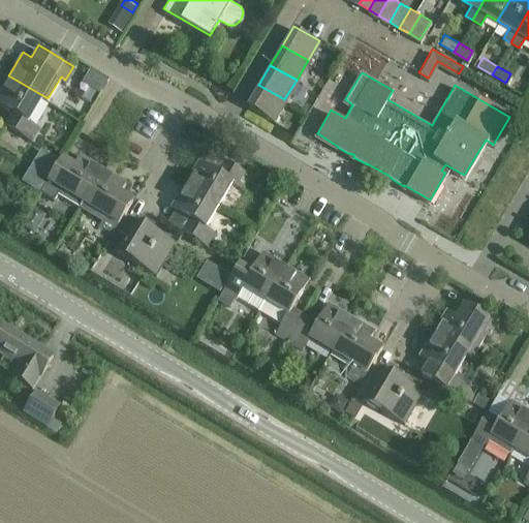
[(48,98),(8,75),(0,89),(0,101),(13,110),(6,122),(32,137),(39,124),(29,118),(41,97),(47,100),(48,98)]
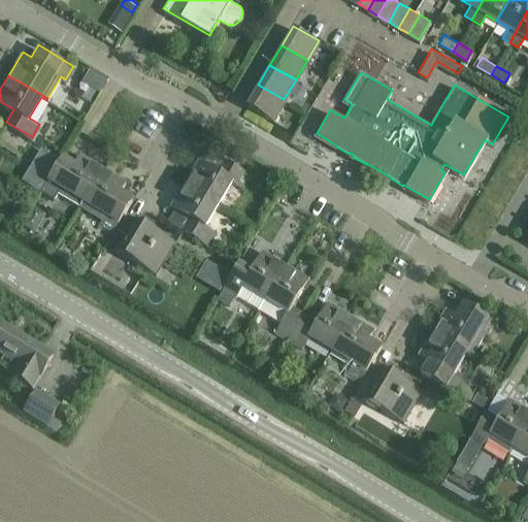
[(272,119),(284,99),(258,85),(246,103),(272,119)]
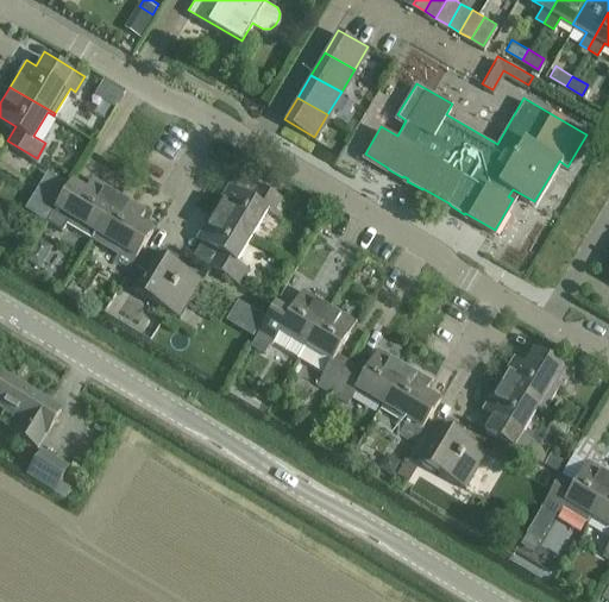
[(70,215),(95,230),(118,190),(92,175),(87,183),(86,186),(71,177),(64,188),(48,218),(63,227),(70,215)]
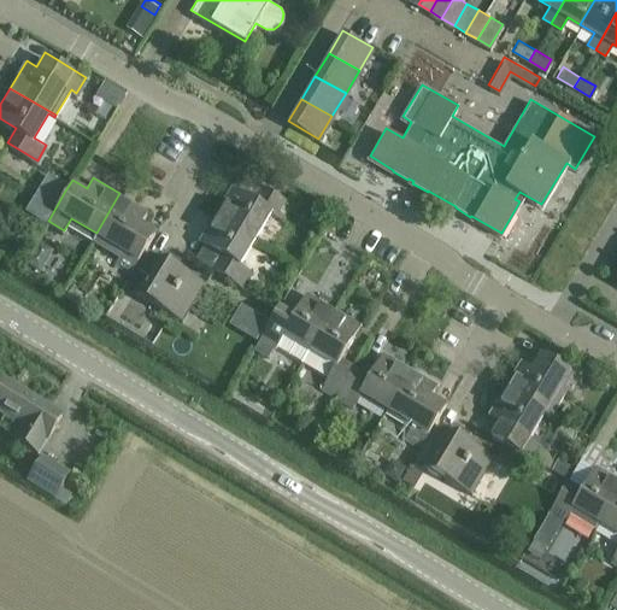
[(292,201),(263,185),(254,198),(233,185),(216,212),(254,236),(270,210),(282,218),(292,201)]
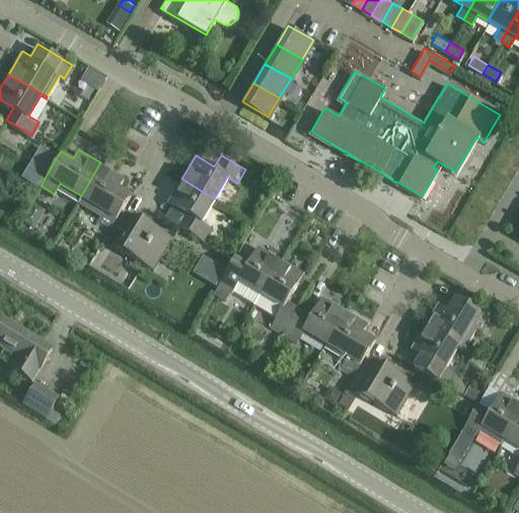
[(124,176),(100,162),(81,196),(78,201),(100,214),(97,220),(109,227),(125,202),(130,194),(118,186),(119,184),(124,176)]
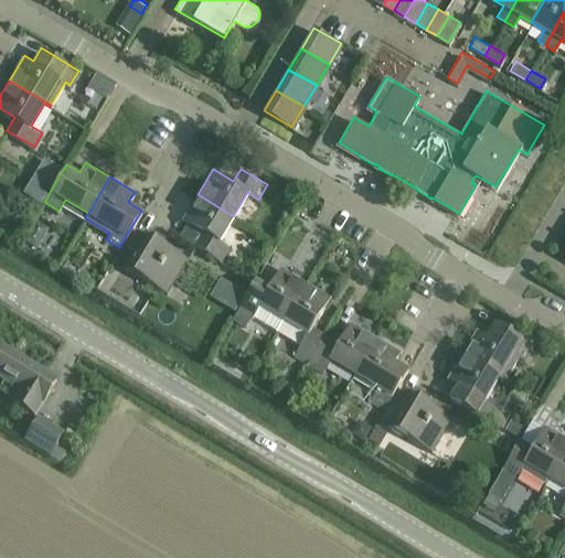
[(222,260),(231,246),(220,238),(233,216),(198,194),(183,218),(203,232),(195,244),(222,260)]
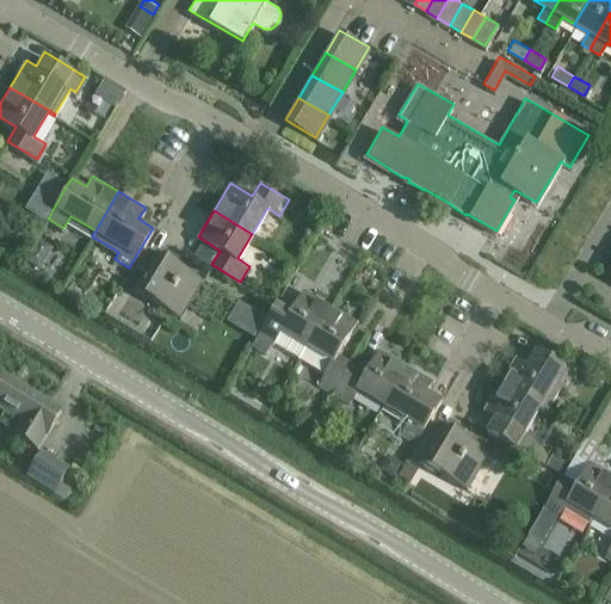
[(146,269),(134,288),(180,315),(203,278),(171,259),(174,251),(162,244),(158,251),(156,251),(147,245),(136,263),(146,269)]
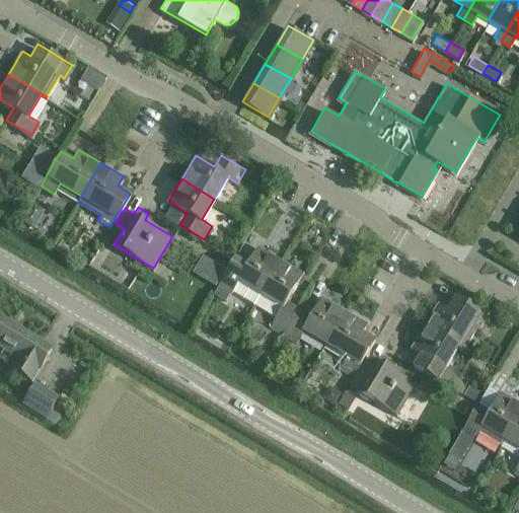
[(26,208),(21,218),(34,225),(40,216),(26,208)]
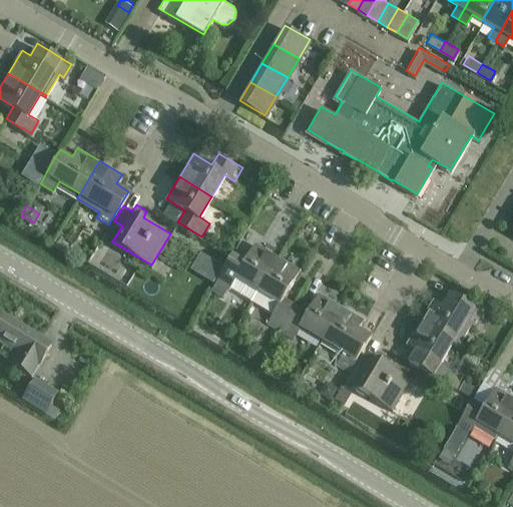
[(250,299),(277,256),(253,241),(243,260),(231,252),(224,264),(214,281),(211,287),(225,294),(230,287),(250,299)]
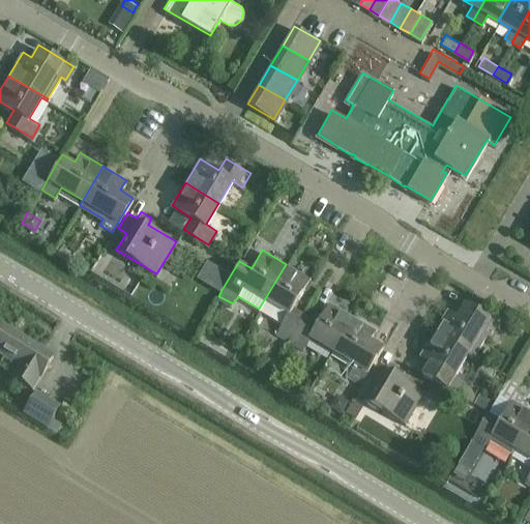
[(289,339),(303,313),(292,306),(310,278),(286,264),(259,309),(282,322),(276,330),(289,339)]
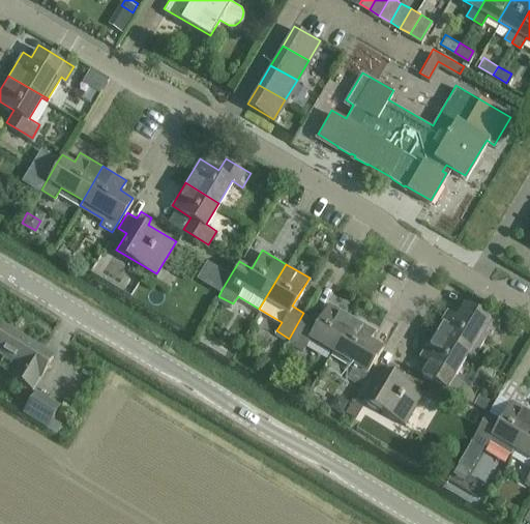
[(222,266),(211,284),(222,290),(232,272),(222,266)]
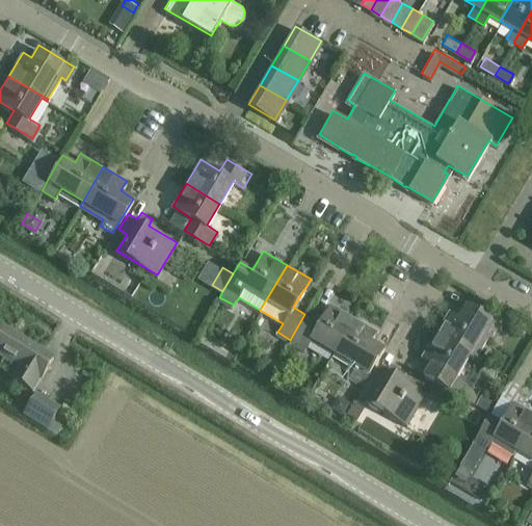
[(449,309),(434,332),(470,353),(476,357),(488,335),(494,338),(502,323),(476,308),(467,301),(458,314),(449,309)]
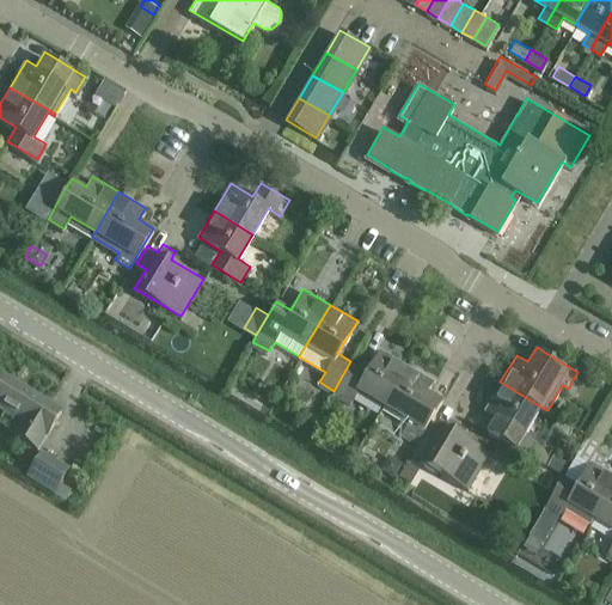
[(383,403),(407,364),(379,348),(366,371),(350,361),(334,391),(350,401),(357,389),(383,403)]
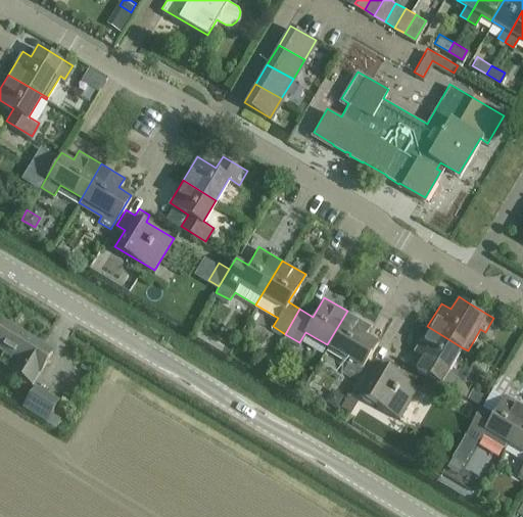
[(370,324),(347,311),(327,344),(348,358),(342,369),(355,376),(371,350),(376,341),(364,334),(366,331),(370,324)]
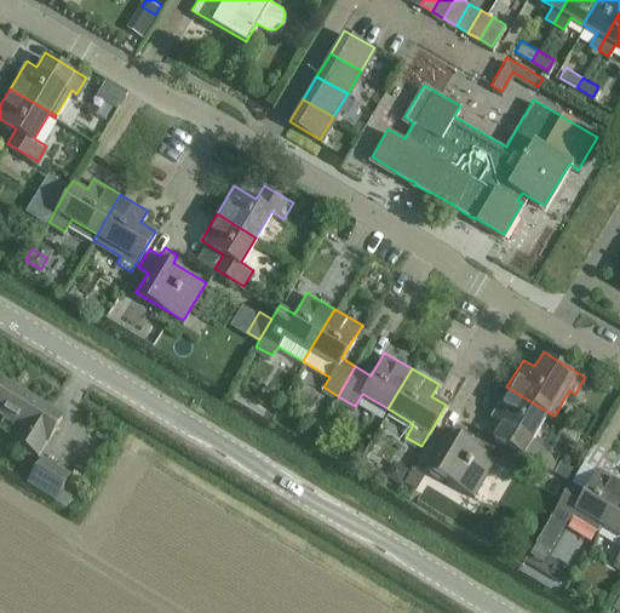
[(47,439),(62,414),(5,378),(0,385),(0,412),(21,425),(12,439),(36,454),(46,439),(47,439)]
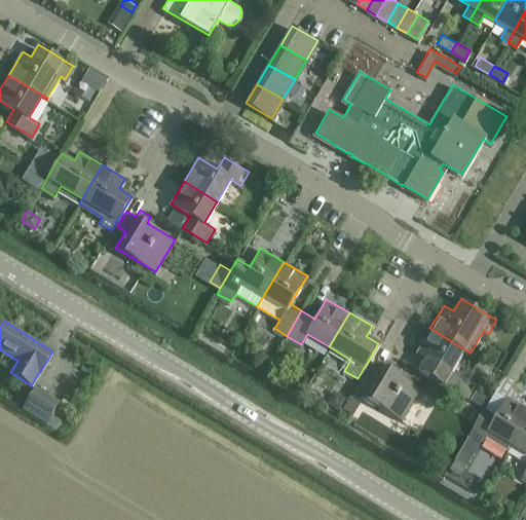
[(451,371),(464,349),(429,328),(416,351),(426,358),(419,369),(428,374),(453,390),(461,376),(451,371)]
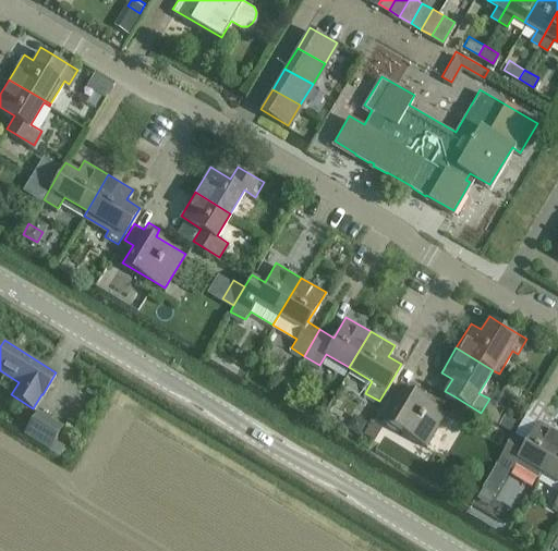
[(421,386),(409,379),(404,386),(404,384),(384,418),(426,443),(446,409),(416,392),(421,386)]
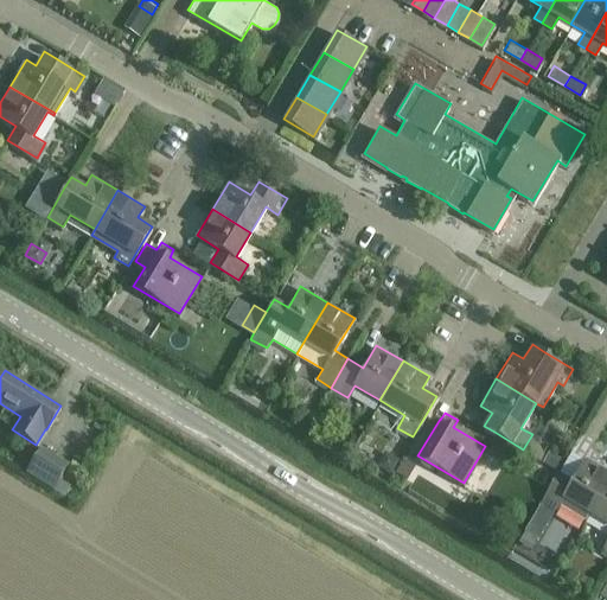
[(63,459),(40,446),(26,468),(49,482),(63,459)]
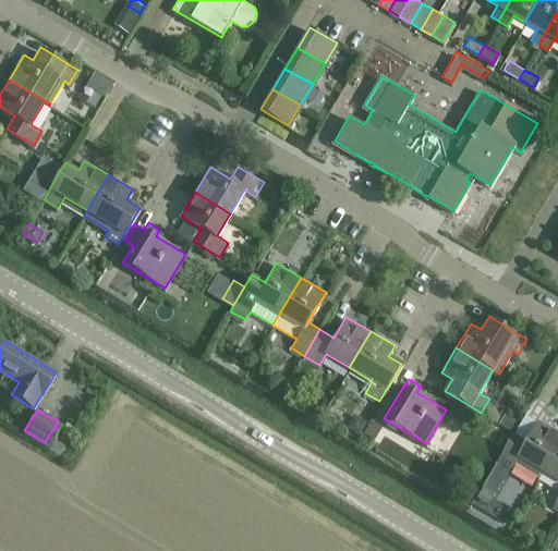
[(372,419),(364,431),(374,436),(380,424),(372,419)]
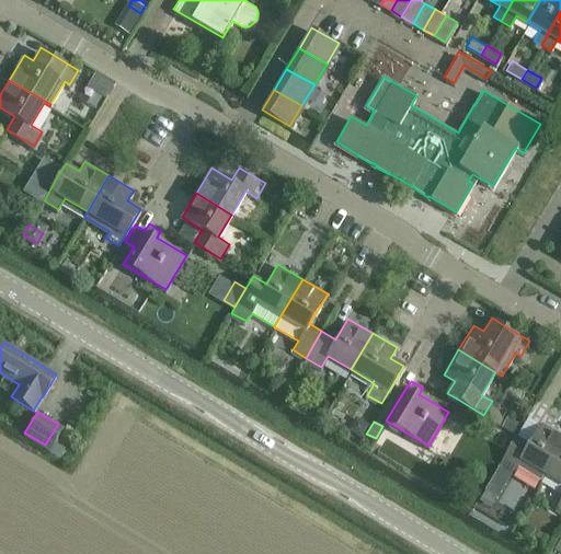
[(514,469),(517,462),(540,475),(544,472),(560,440),(560,434),(540,422),(528,441),(515,434),(510,441),(508,443),(499,460),(514,469)]
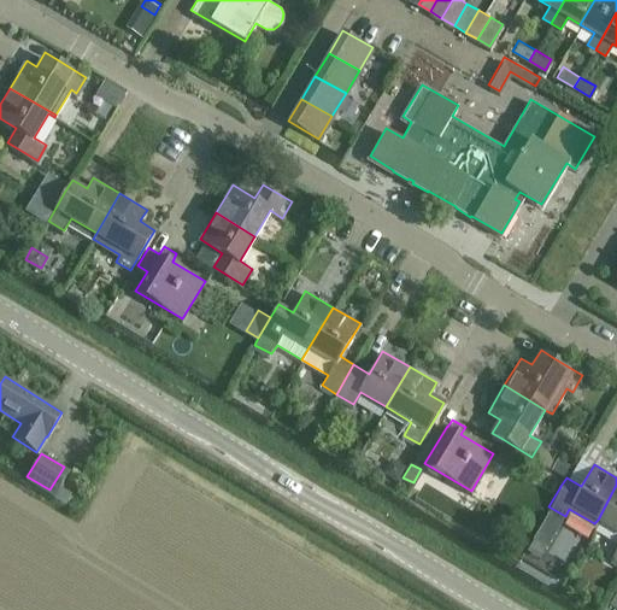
[(616,561),(616,485),(598,520),(616,531),(616,544),(610,557),(616,561)]
